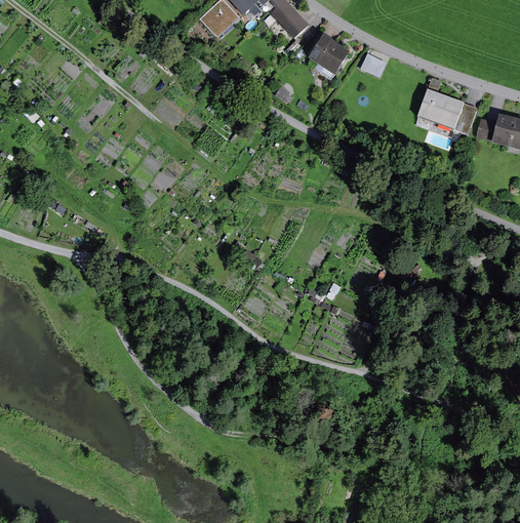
[(198,18),(215,38),(237,17),(222,0),(217,0),(198,18)]
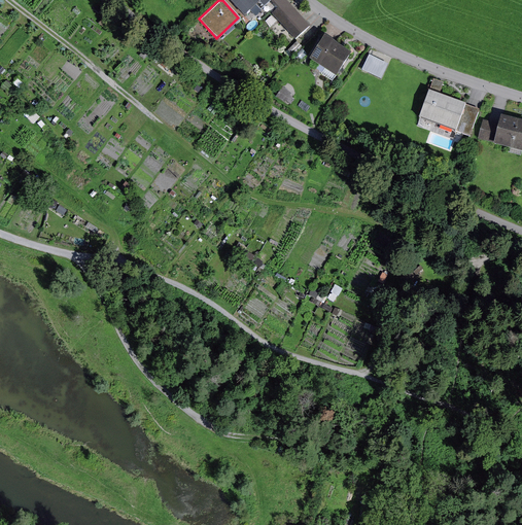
[(294,38),(309,24),(286,0),(232,0),(244,13),(248,8),(253,14),(269,0),(271,0),(276,5),(270,11),(294,38)]
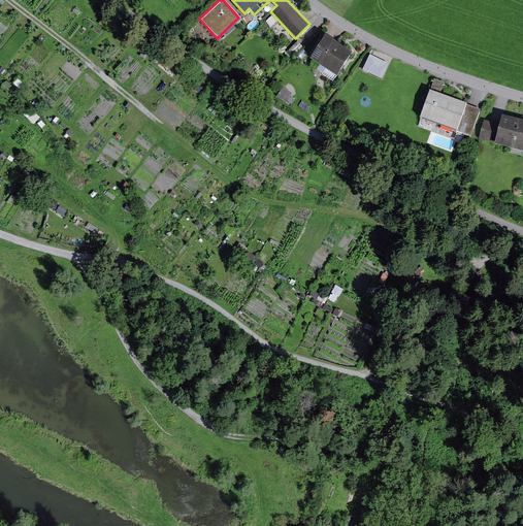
[(353,51),(325,33),(309,58),(324,67),(320,72),(331,79),(334,74),(336,75),(353,51)]
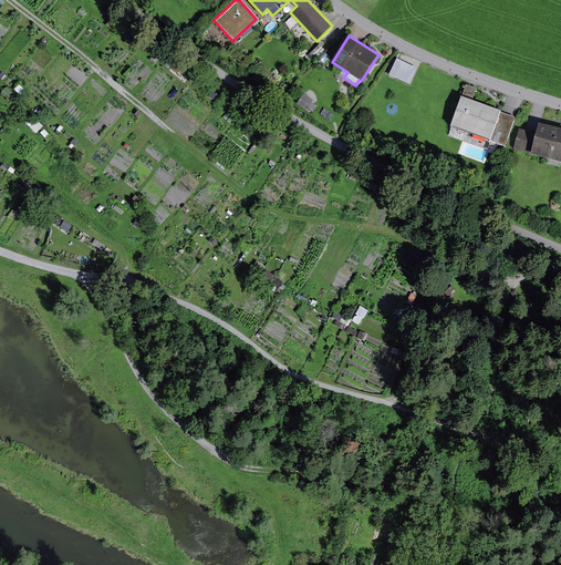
[(385,75),(407,82),(413,65),(391,58),(385,75)]
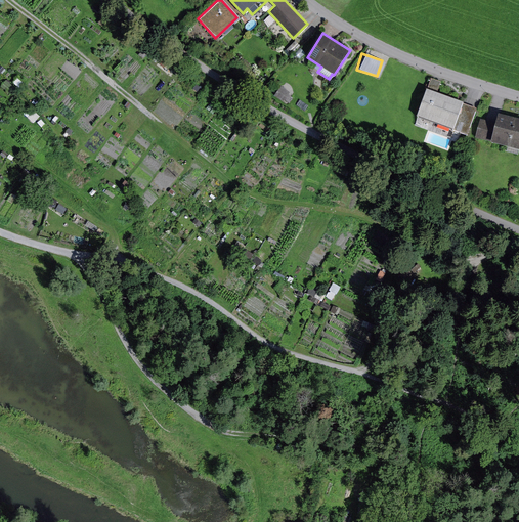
[(286,90),(278,85),(271,94),(278,99),(286,90)]
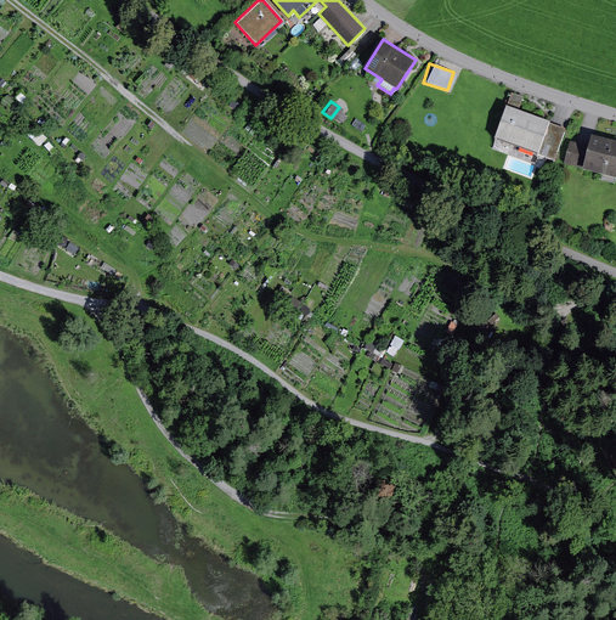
[(565,127),(506,105),(490,146),(531,162),(533,152),(553,159),(565,127)]
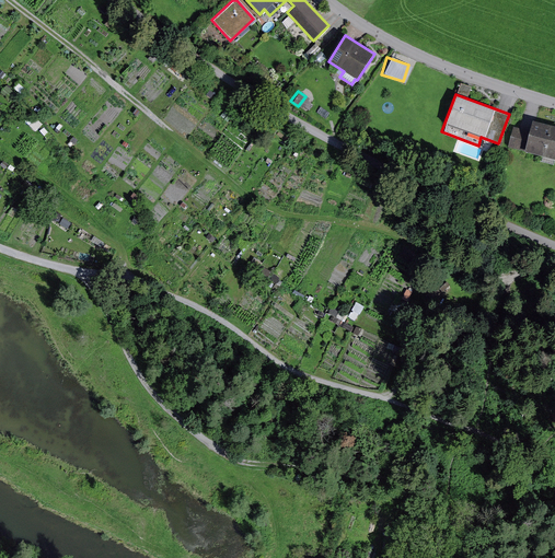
[(507,144),(524,150),(541,155),(540,160),(552,164),(553,159),(554,158),(554,126),(533,120),(530,130),(512,125),(507,144)]
